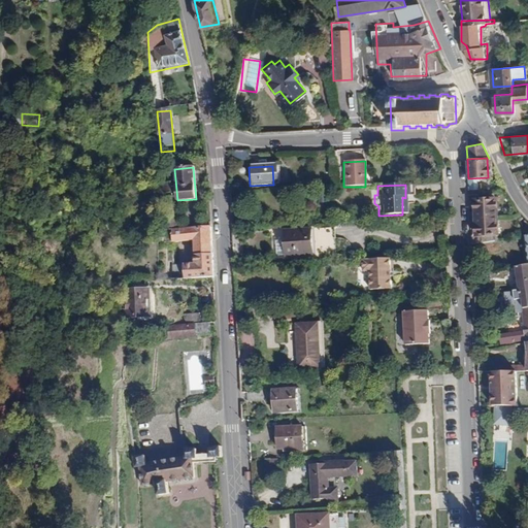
[(500,194),(474,196),(477,237),(470,238),(471,242),(501,240),(498,202),(500,202),(500,194)]
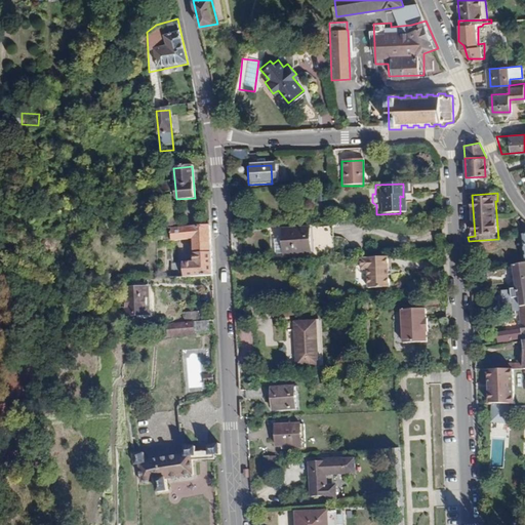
[(167,265),(168,281),(211,280),(209,226),(177,228),(176,199),(165,200),(167,240),(187,240),(188,264),(167,265)]
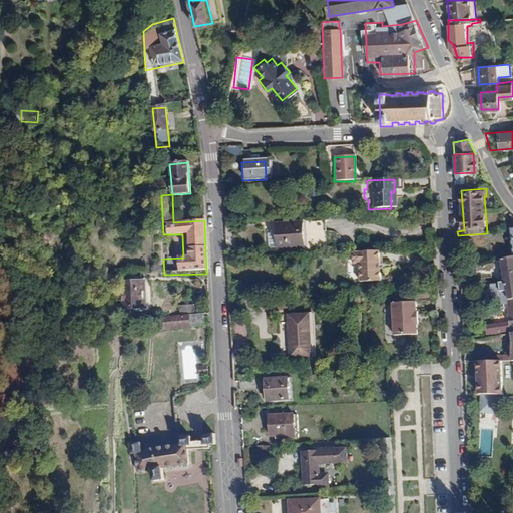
[(308,224),(309,248),(327,247),(326,223),(308,224)]
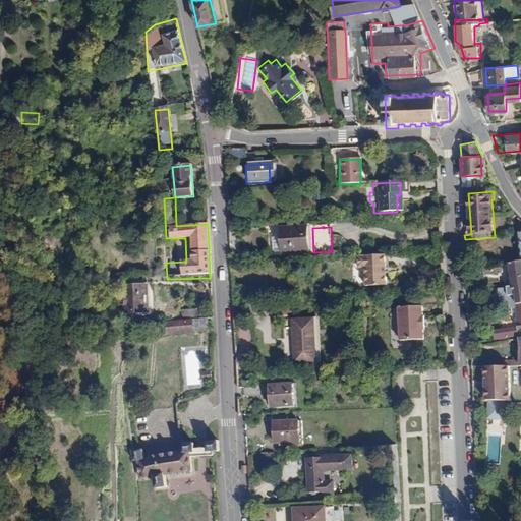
[(280,229),(281,252),(306,252),(306,228),(280,229)]
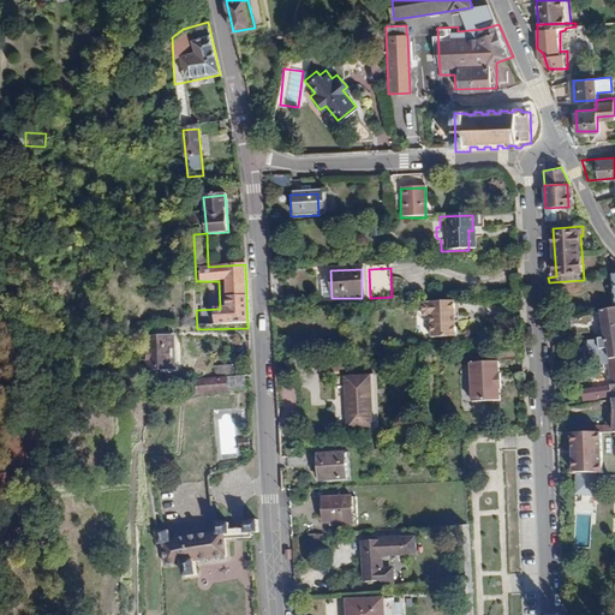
[(433,318),(433,342),(458,341),(455,305),(424,306),(424,320),(433,318)]
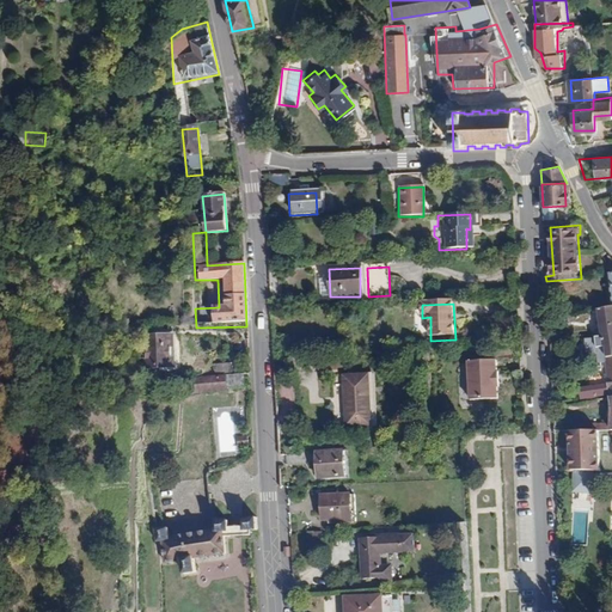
[(611,357),(611,305),(600,307),(601,337),(586,337),(587,347),(595,347),(597,355),(606,355),(606,359),(611,357)]
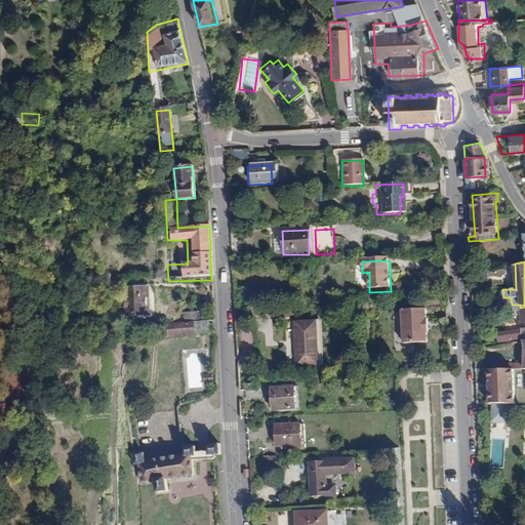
[(150,288),(128,290),(130,318),(152,317),(150,288)]
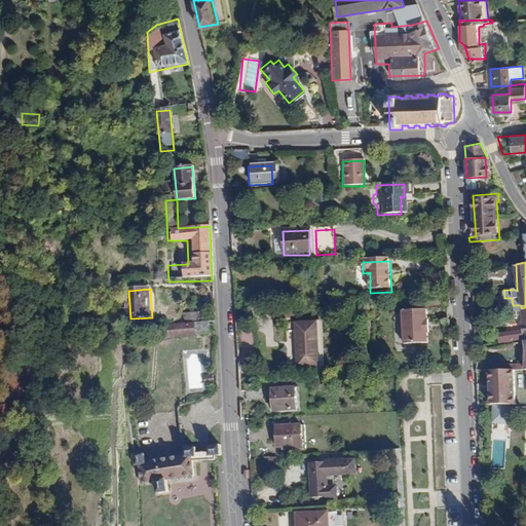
[(509,324),(510,340),(525,338),(525,307),(521,308),(522,323),(509,324)]
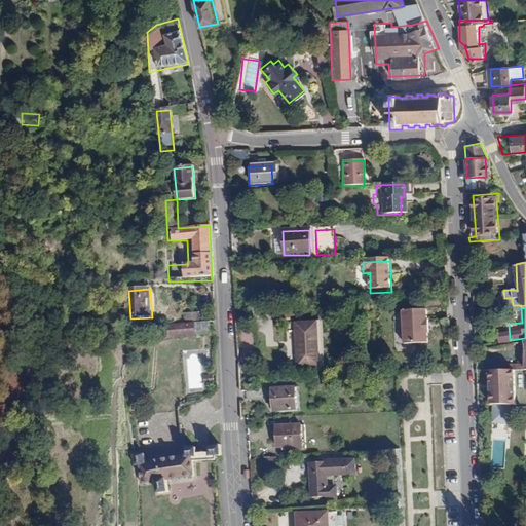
[(424,310),(401,311),(401,345),(424,344),(424,333),(425,333),(425,321),(424,321),(424,310)]
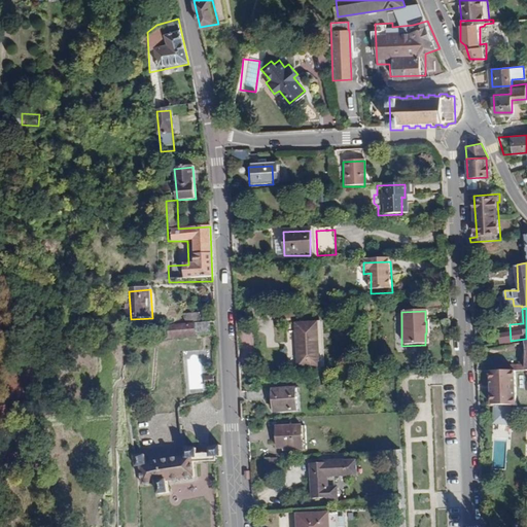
[(296,325),(299,369),(320,367),(318,324),(296,325)]
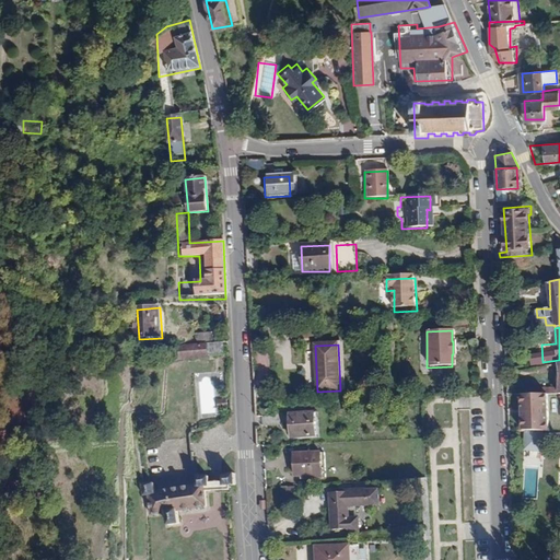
[(179,352),(179,362),(207,360),(207,350),(179,352)]
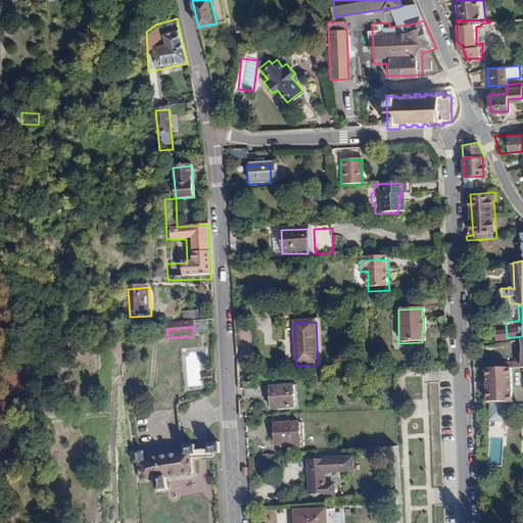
[(473,345),(474,352),(504,350),(503,343),(473,345)]
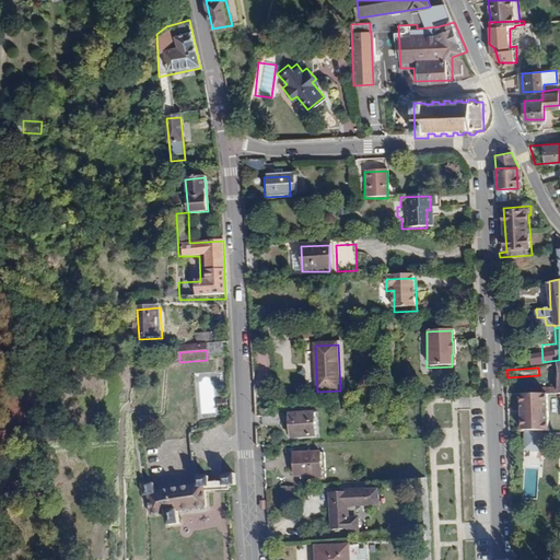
[(521,392),(518,428),(546,430),(549,394),(521,392)]
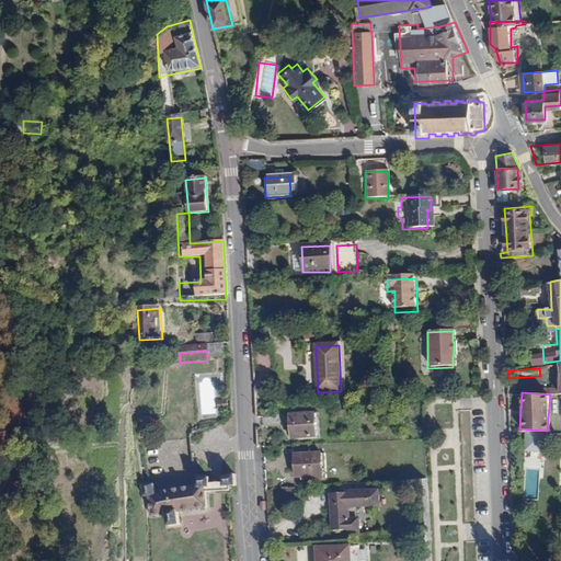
[(315,415),(290,416),(292,437),(316,436),(315,415)]
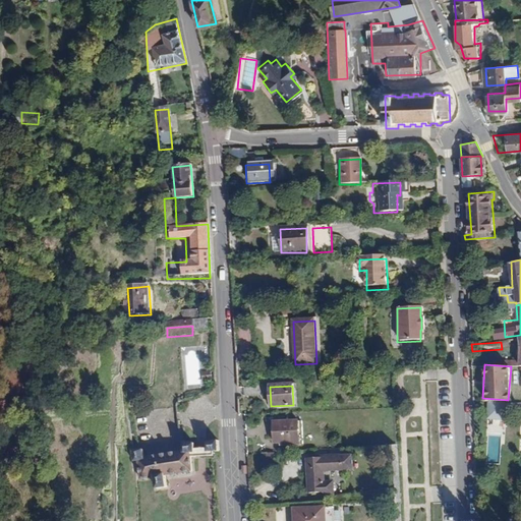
[(278,441),(278,444),(296,444),(296,423),(275,423),(275,442),(278,441)]
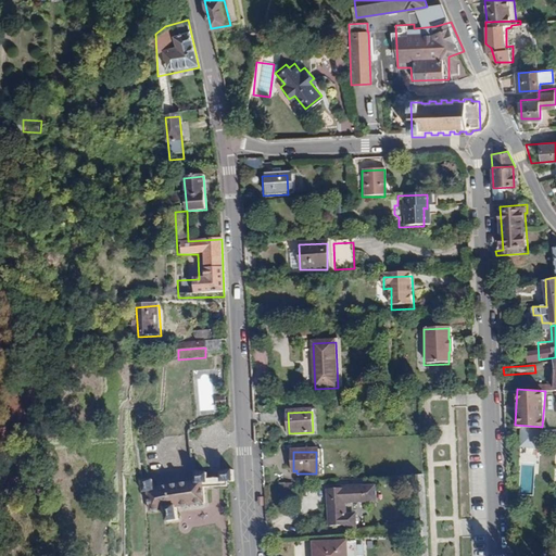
[(534,495),(536,453),(520,452),(519,494),(534,495)]
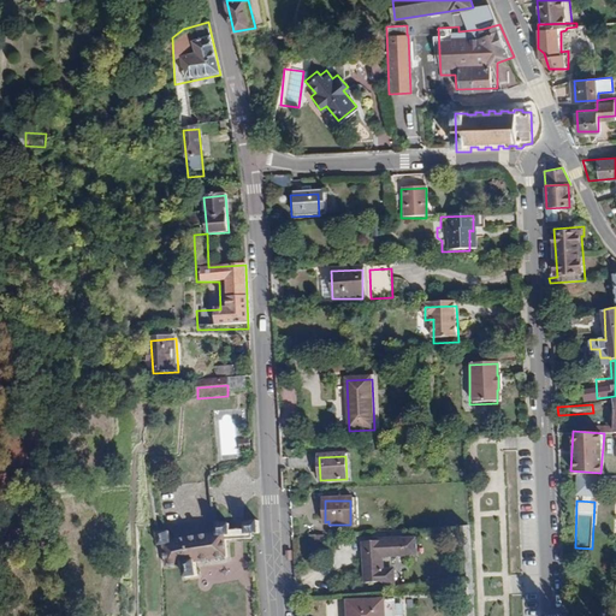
[(177,532),(154,533),(157,546),(161,546),(166,569),(183,567),(187,582),(201,580),(199,563),(229,560),(229,551),(234,549),(234,542),(262,538),(261,520),(249,523),(249,529),(234,531),(232,523),(218,523),(217,534),(177,540),(177,532)]
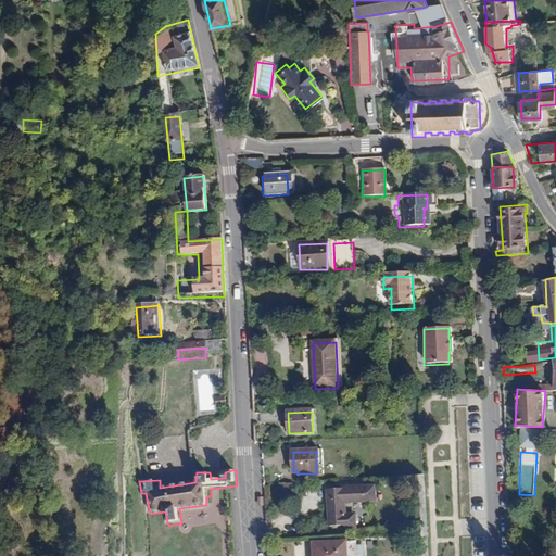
[(292,482),(281,482),(281,498),(292,498),(292,482)]
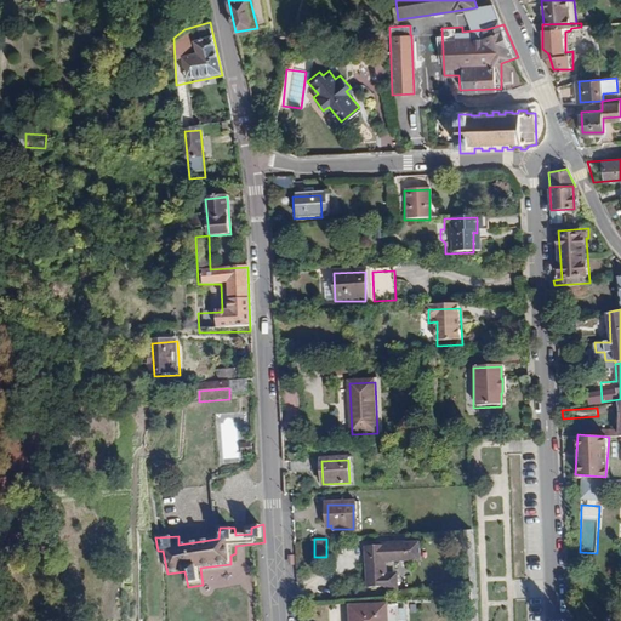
[(421,541),(374,546),(375,557),(368,558),(370,586),(388,585),(388,587),(402,586),(400,575),(397,571),(388,573),(387,559),(422,556),(421,541)]
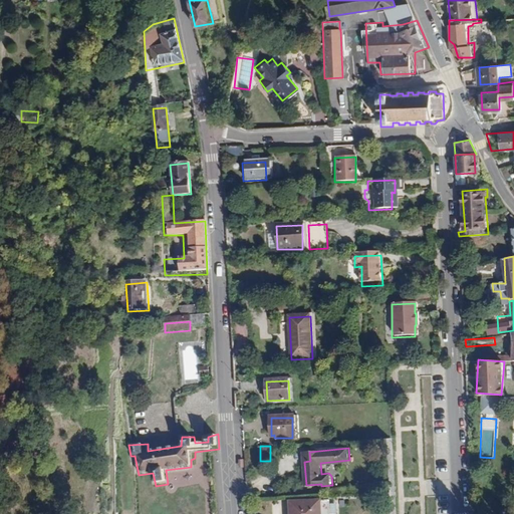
[(295,501),(295,513),(330,513),(329,500),(295,501)]
